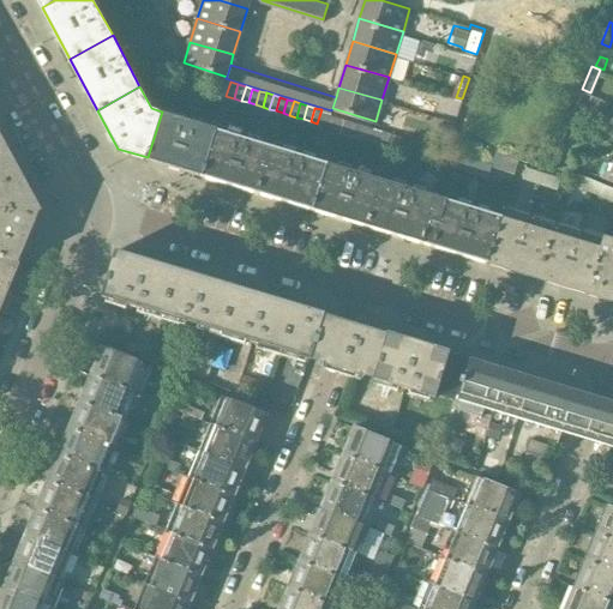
[(329,112),(322,109),(317,124),(324,126),(329,112)]
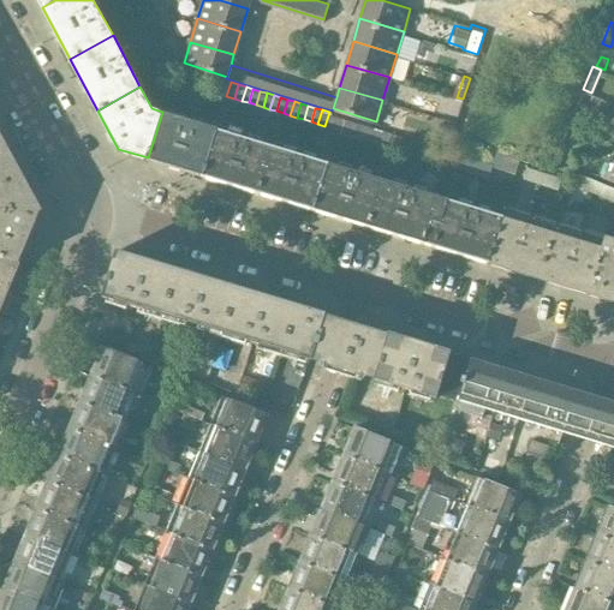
[(576,126),(576,125),(580,114),(574,111),(570,123),(576,126)]
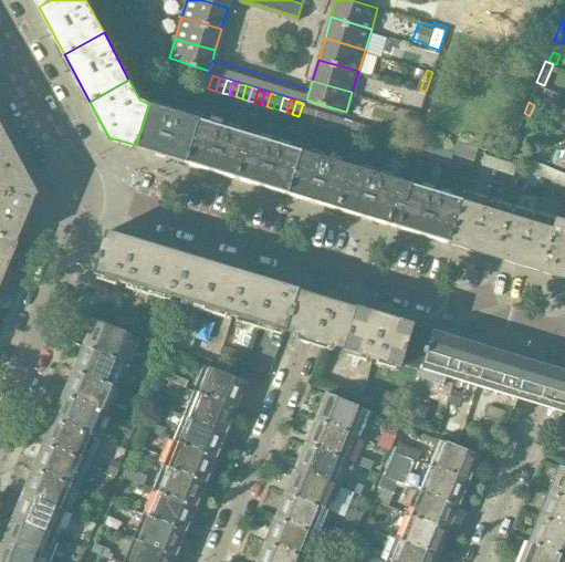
[(199,117),(149,103),(136,145),(186,160),(199,117)]
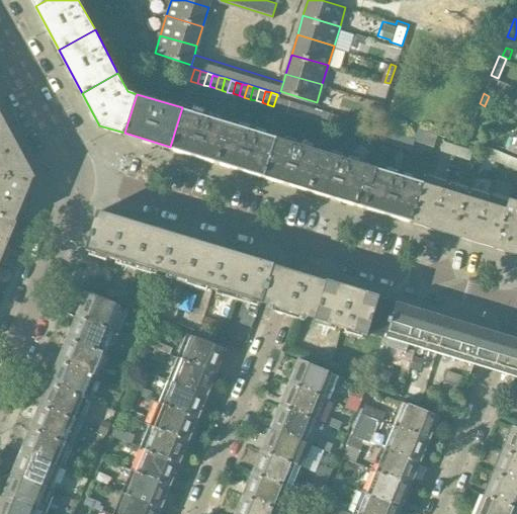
[(283,96),(277,94),(273,106),(280,108),(283,96)]
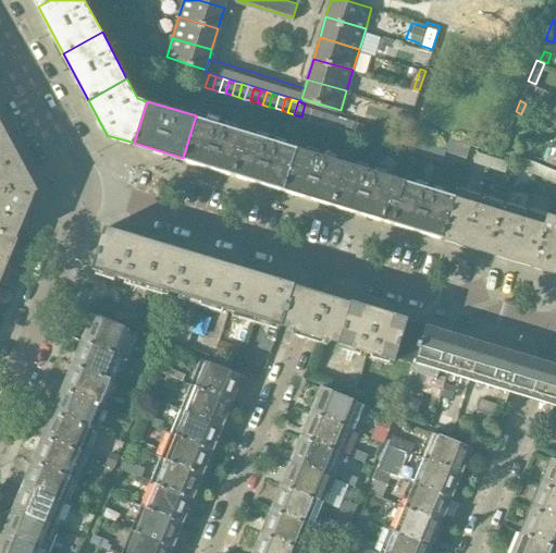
[(310,106),(305,103),(301,117),(307,118),(310,106)]
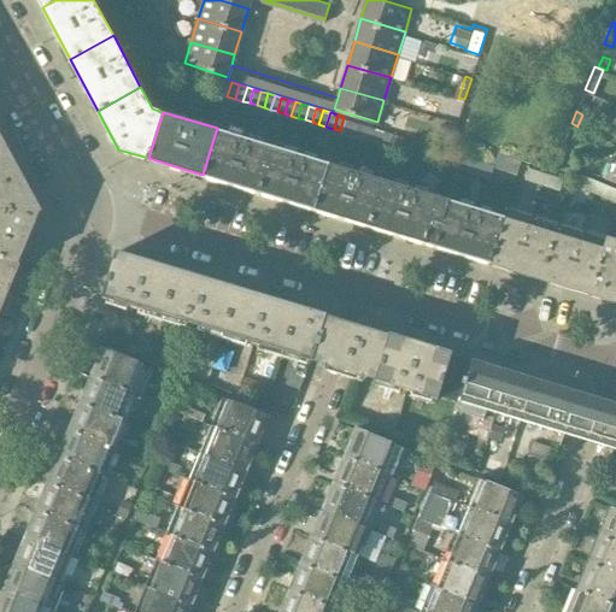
[(590,130),(594,119),(582,115),(578,125),(590,130)]
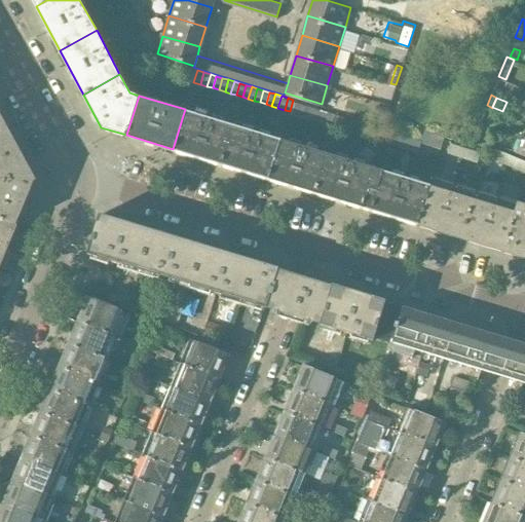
[(299,102),(293,100),(290,111),(296,113),(299,102)]
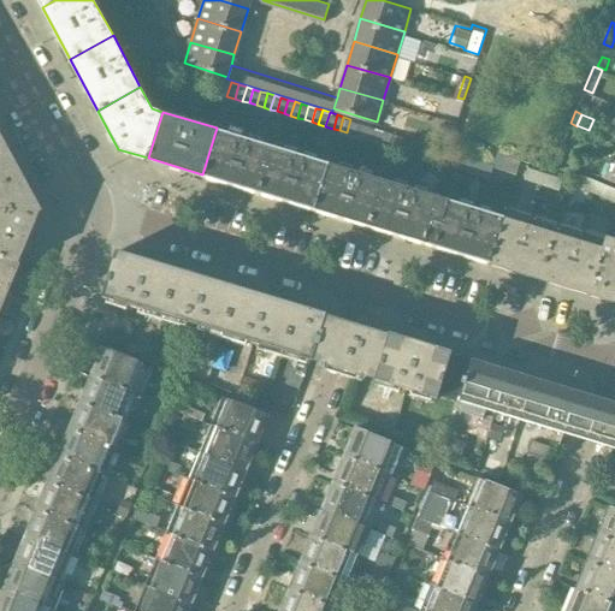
[(358,120),(350,119),(347,132),(354,135),(358,120)]
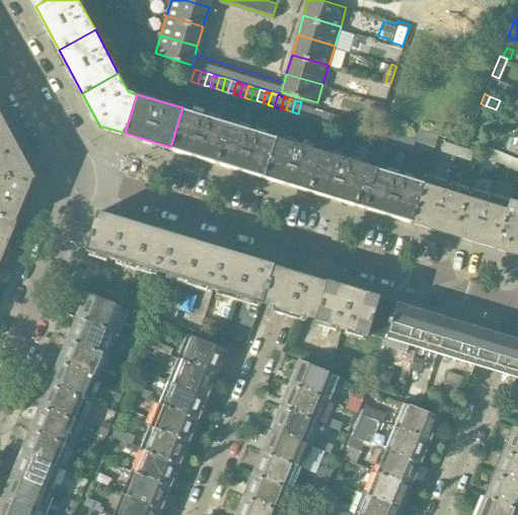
[(307,103),(301,101),(298,114),(304,116),(307,103)]
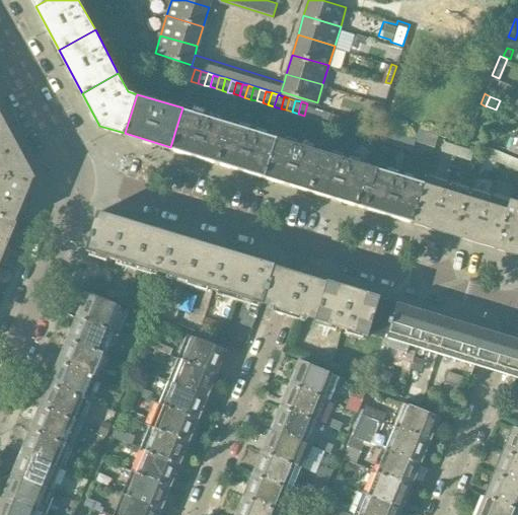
[(314,105),(307,103),(304,116),(310,118),(314,105)]
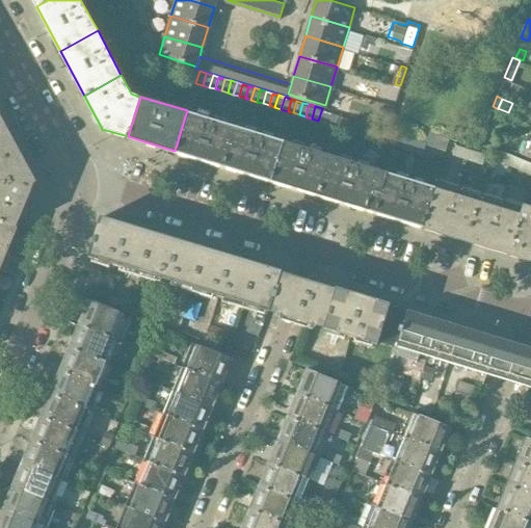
[(322,108),(318,121),(325,123),(328,110),(322,108)]
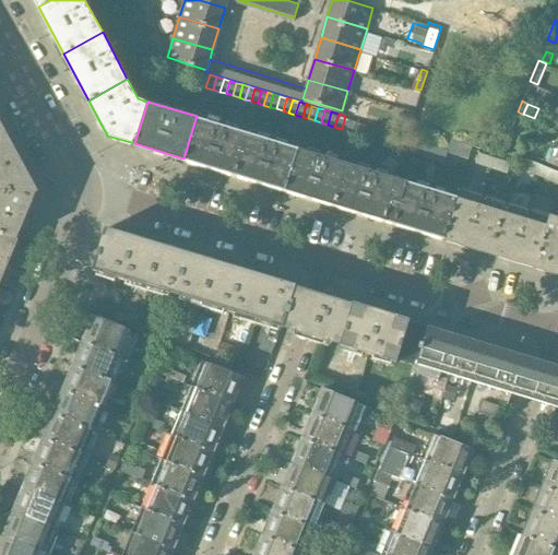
[(532,122),(534,118),(523,114),(523,115),(521,118),(532,122)]
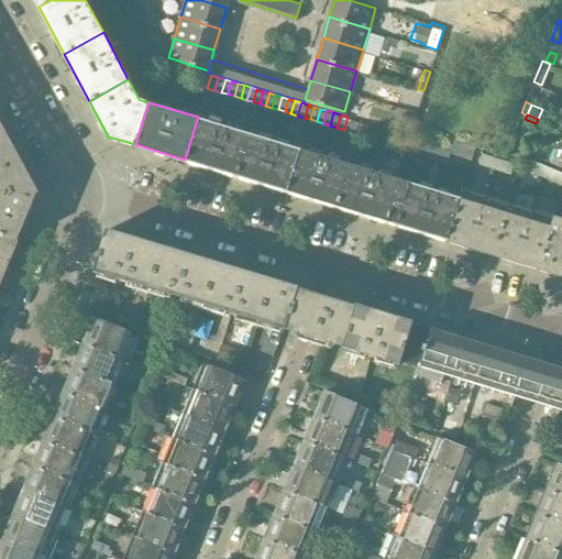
[(248,132),(198,117),(185,160),(235,175),(248,132)]
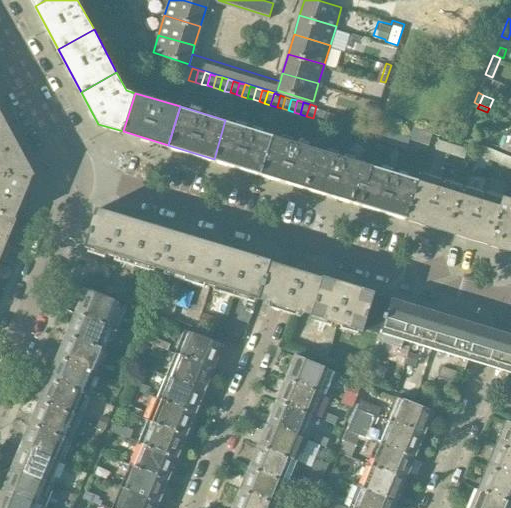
[(322,108),(316,106),(313,118),(318,119),(322,108)]
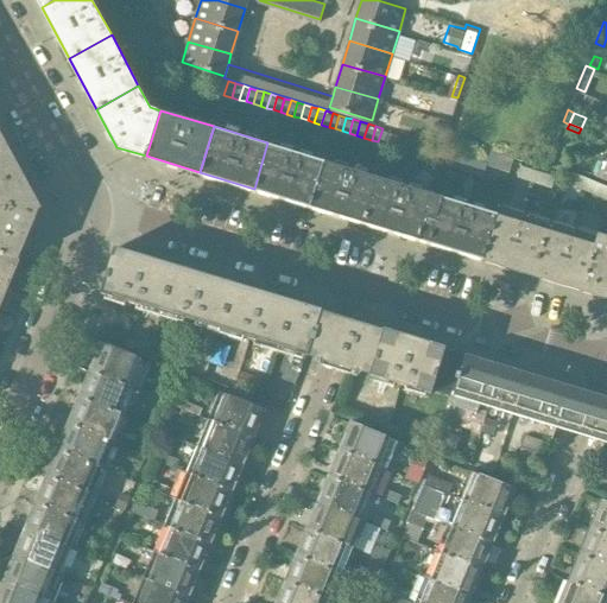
[(383,128),(378,141),(385,144),(390,131),(383,128)]
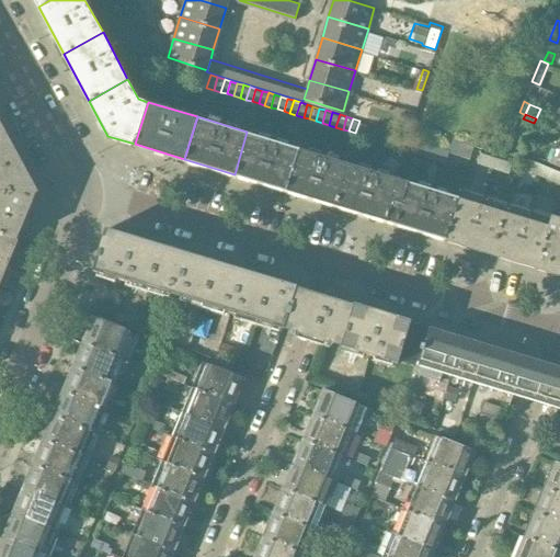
[(532,128),(534,123),(523,118),(521,124),(532,128)]
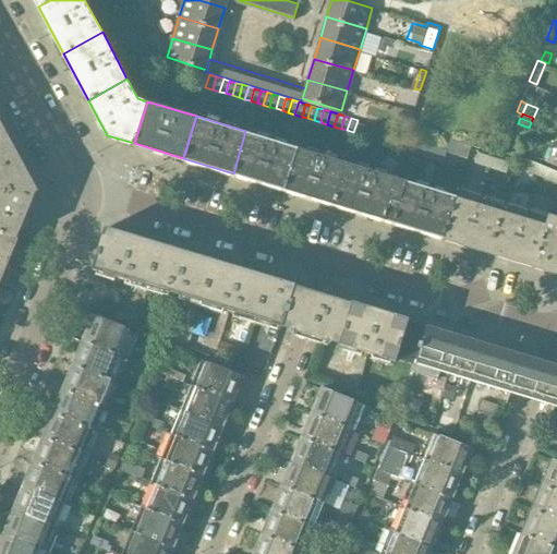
[(0,119),(0,169),(21,158),(0,119)]
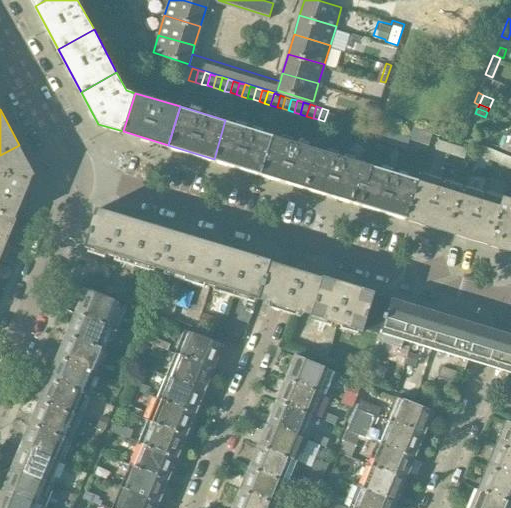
[(328,110),(324,121),(330,123),(333,111),(328,110)]
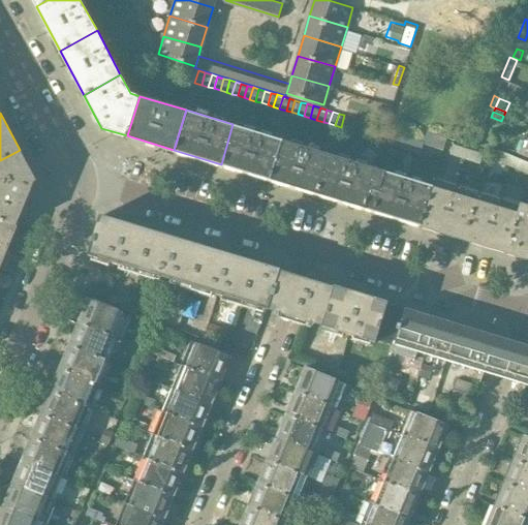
[(351,117),(344,115),(341,127),(347,129),(351,117)]
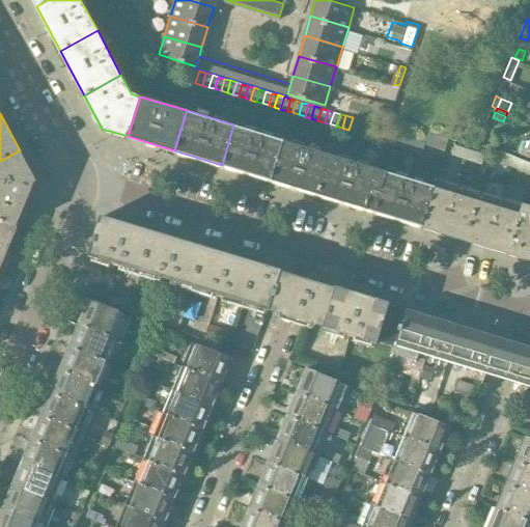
[(359,119),(353,117),(349,130),(355,132),(359,119)]
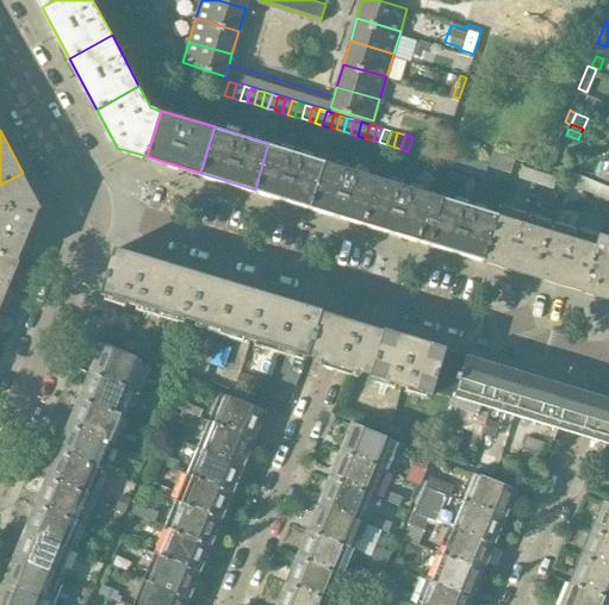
[(576,144),(578,139),(566,135),(564,139),(576,144)]
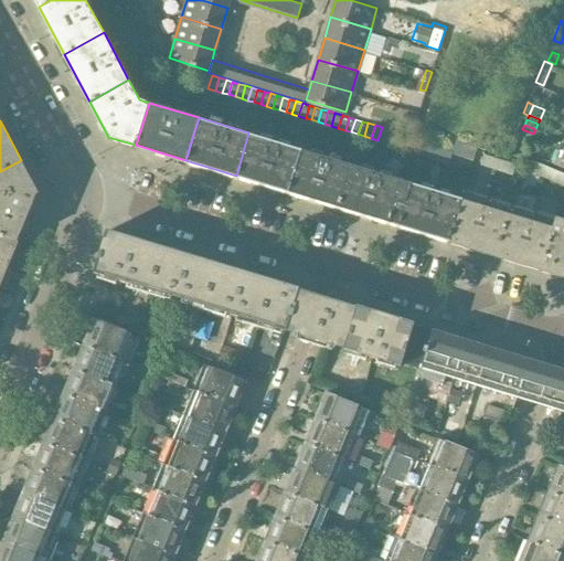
[(389,129),(382,127),(378,140),(384,143),(389,129)]
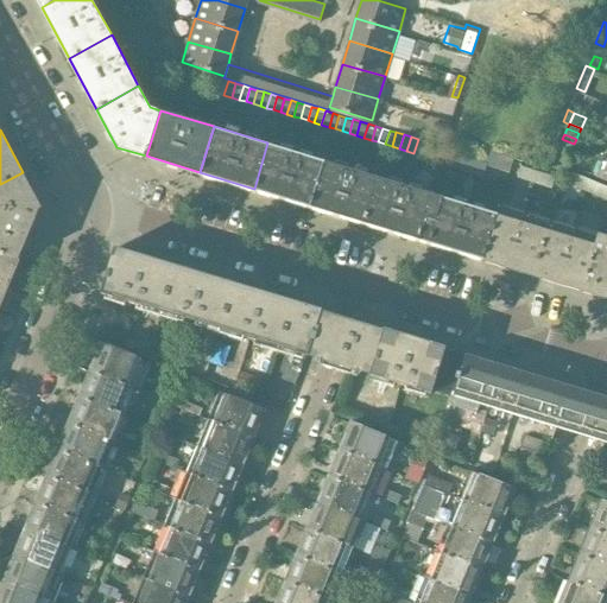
[(424,141),(418,139),(413,153),(419,154),(424,141)]
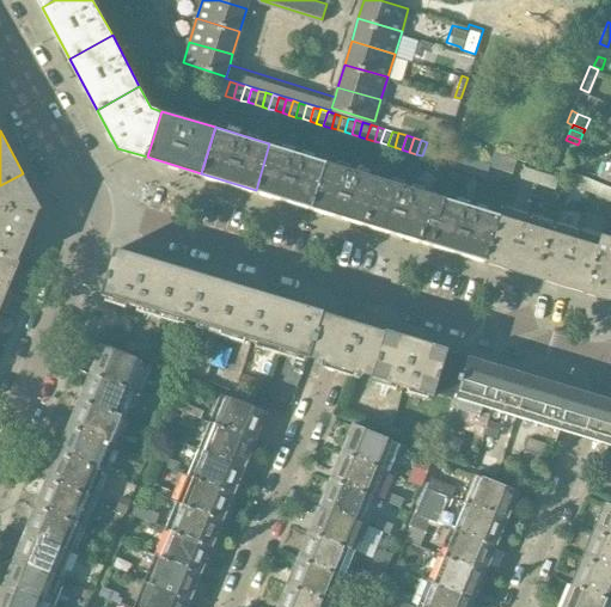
[(575,151),(578,145),(566,140),(563,146),(575,151)]
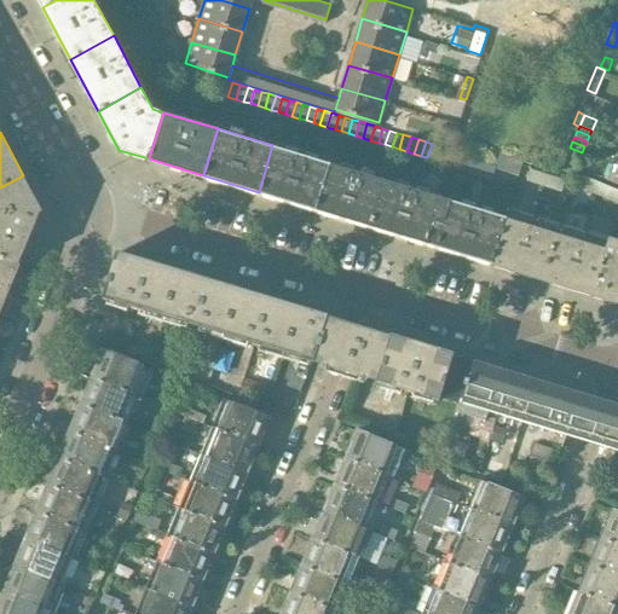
[(438,145),(432,144),(427,157),(434,160),(438,146),(438,145)]
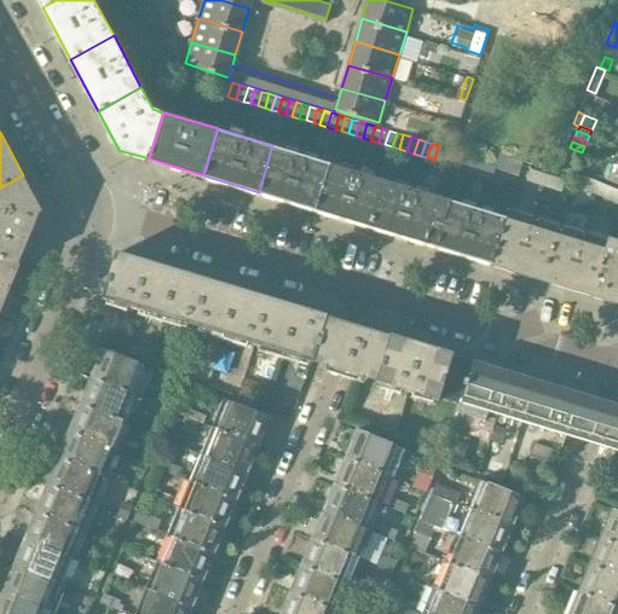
[(328,162),(272,145),(259,192),(315,209),(328,162)]
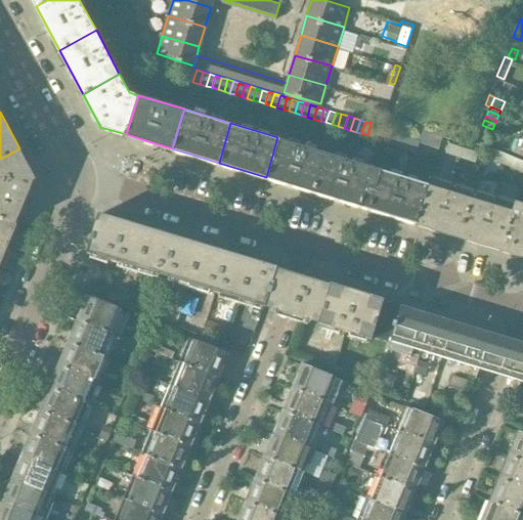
[(377,125),(371,123),(371,124),(367,135),(374,137),(377,125)]
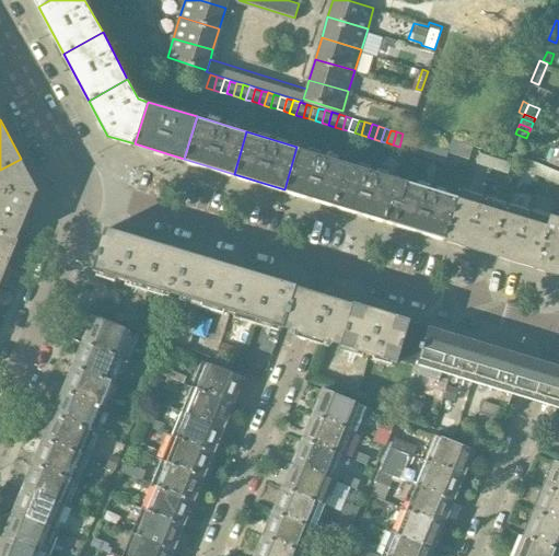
[(409,136),(403,134),(399,147),(405,148),(409,136)]
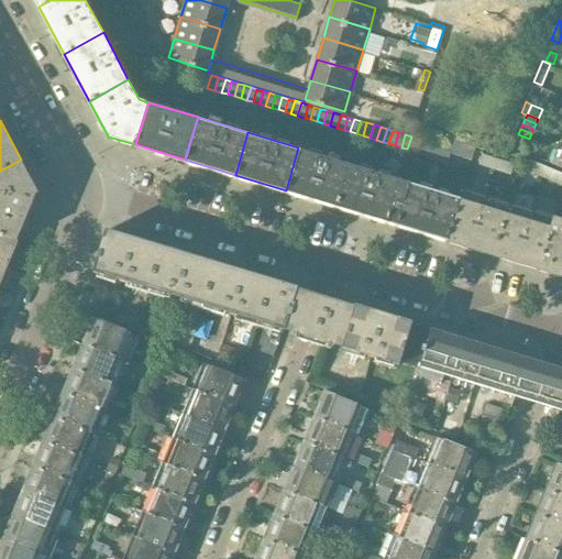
[(525,150),(529,139),(518,134),(514,145),(525,150)]
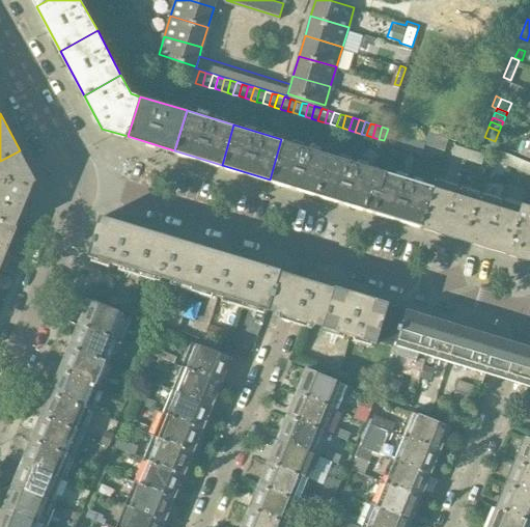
[(394,131),(388,129),(384,140),(390,142),(394,131)]
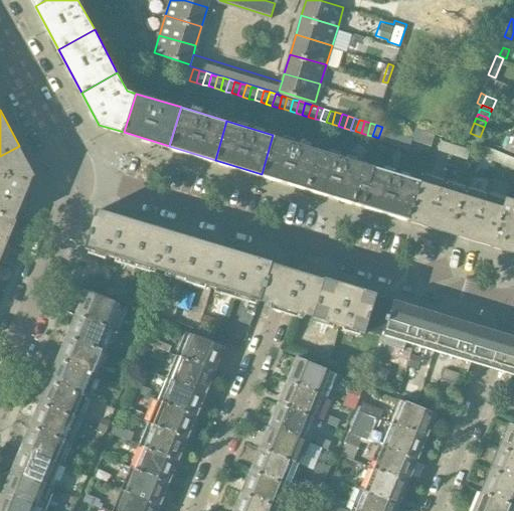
[(416,125),(412,136),(411,138),(417,140),(421,127),(416,125)]
